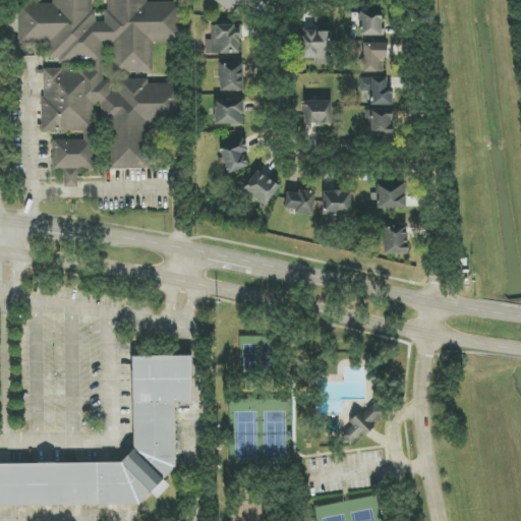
[(179,10),(177,3),(146,2),(146,0),(106,0),(106,23),(92,22),(92,0),(53,0),(53,5),(20,4),(18,39),(43,69),(41,131),(52,146),(63,187),(93,170),(95,107),(112,122),(111,168),(148,170),(150,125),(178,117),(179,83),(123,81),(112,95),(98,46),(115,41),(113,72),(153,73),(179,10)]
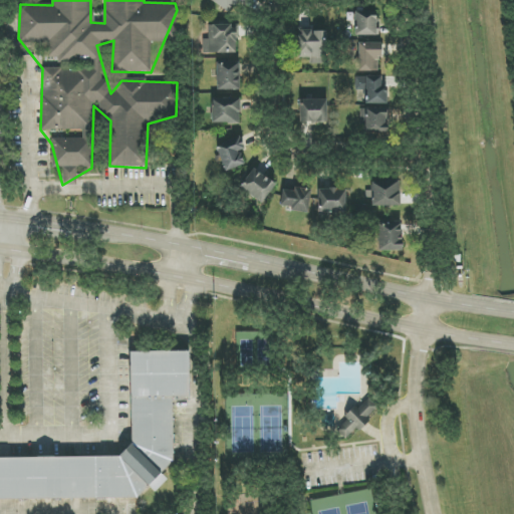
[(212,0),(211,1),(233,15),(242,0),(212,0)]
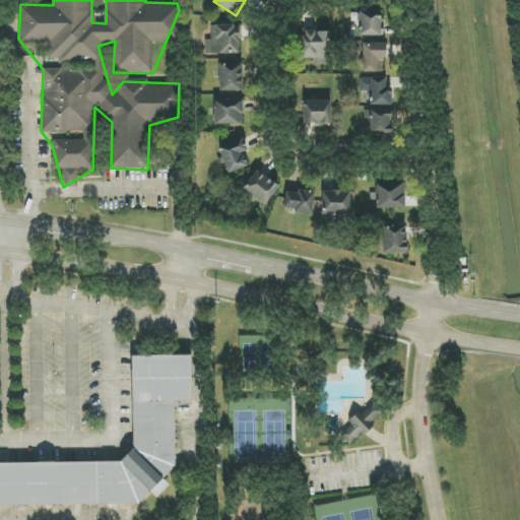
[(359,36),(381,37),(382,13),(360,12),(359,36)]
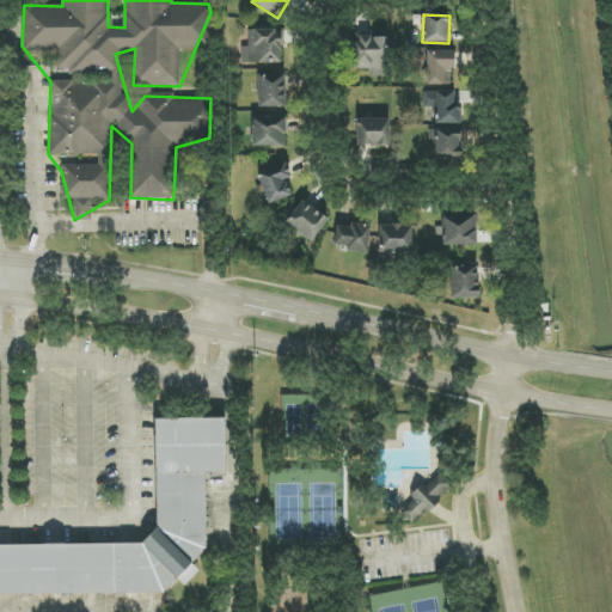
[(281,65),(282,31),(249,30),(248,47),(242,47),(242,63),(281,65)]
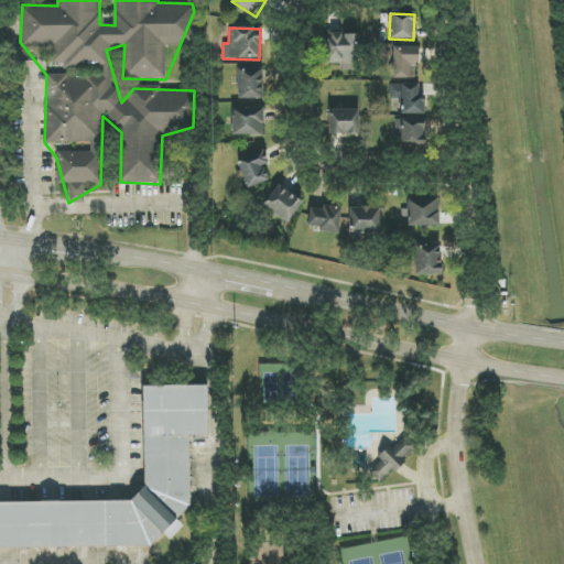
[(358,34),(327,33),(326,64),(339,64),(339,71),(357,71),(358,34)]
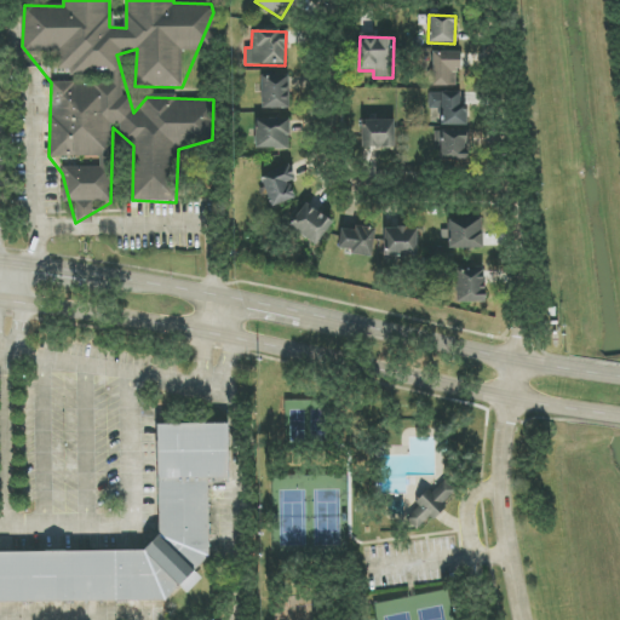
[(459,52),(432,52),(432,86),(458,87),(459,52)]
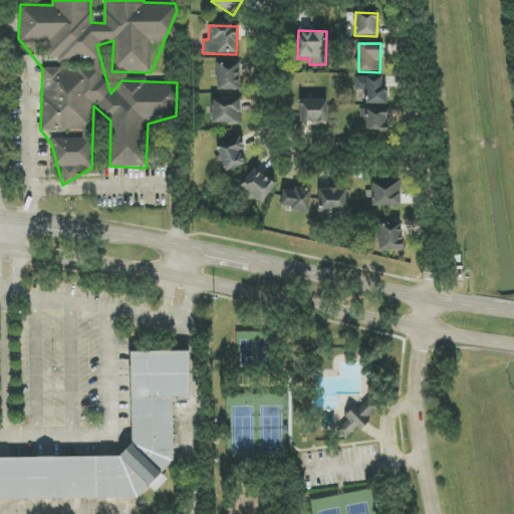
[(217,63),(217,90),(240,89),(239,62),(217,63)]
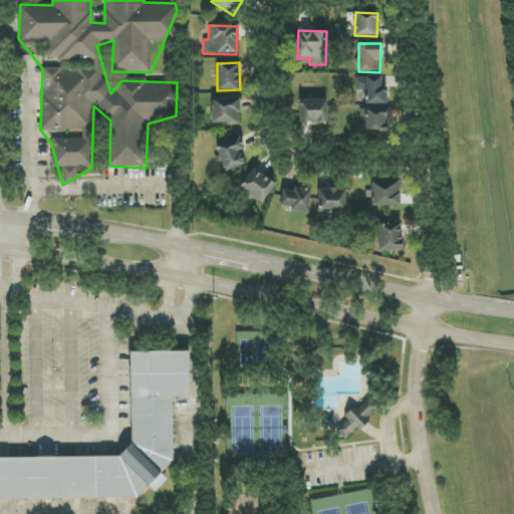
[(388,103),(387,88),(380,88),(380,76),(356,77),(356,90),(364,90),(365,104),(388,103)]
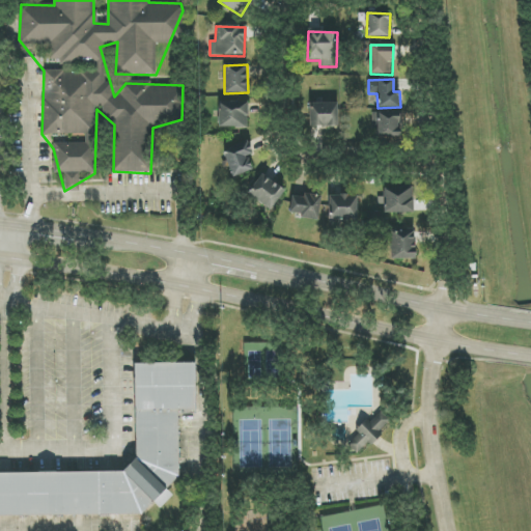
[(248,128),(248,102),(219,103),(219,129),(248,128)]
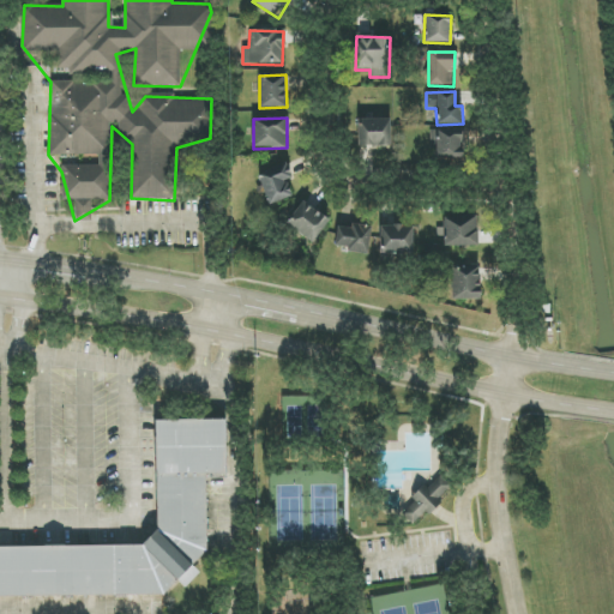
[(391,119),(359,120),(359,146),(392,146),(391,119)]
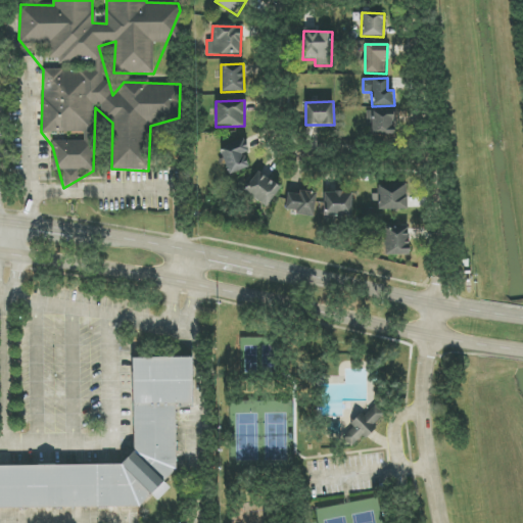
[(367,111),(367,128),(371,127),(372,137),(394,136),(393,110),(367,111)]
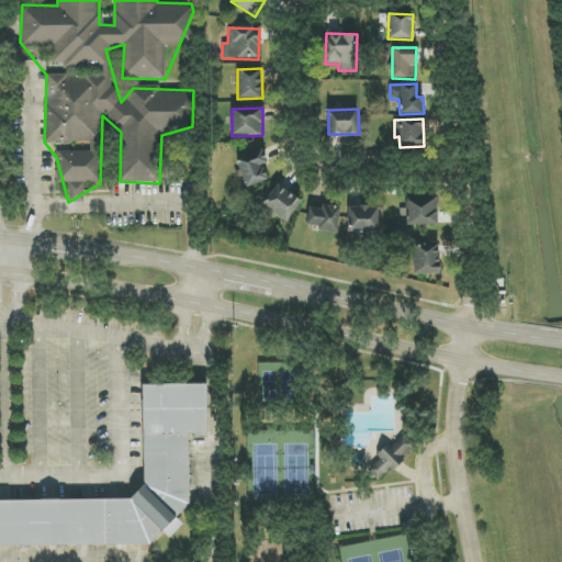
[(268,181),(262,165),(268,164),(263,152),(237,159),(245,188),(268,181)]
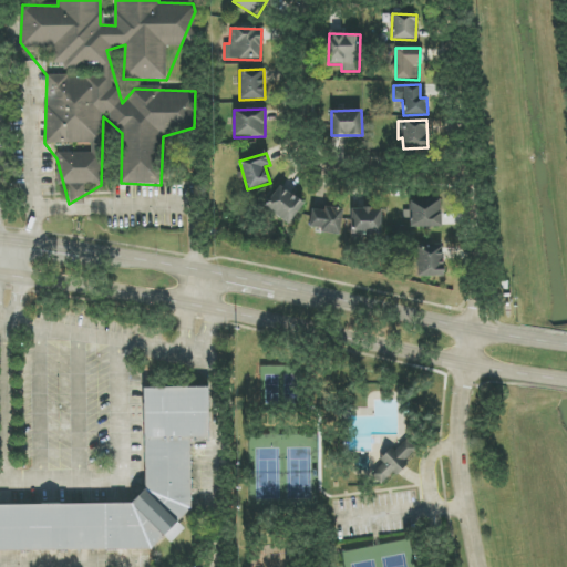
[(289,225),(305,204),(280,186),(265,207),(289,225)]
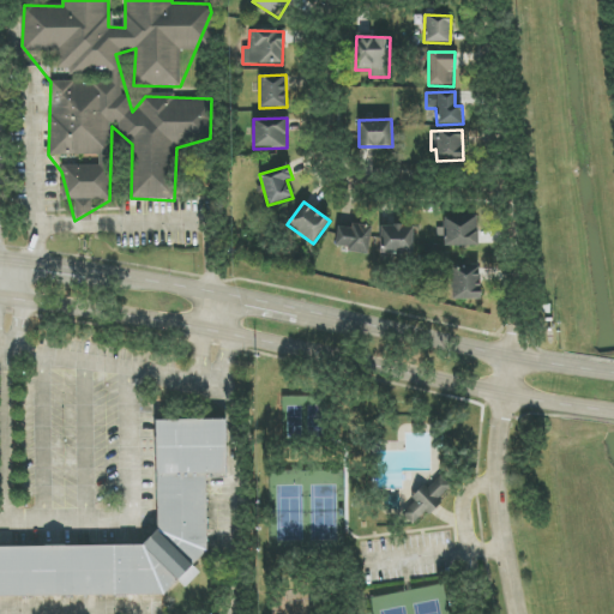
[(444,236),(445,247),(477,246),(476,217),(444,218),(444,228),(437,228),(437,236),(444,236)]
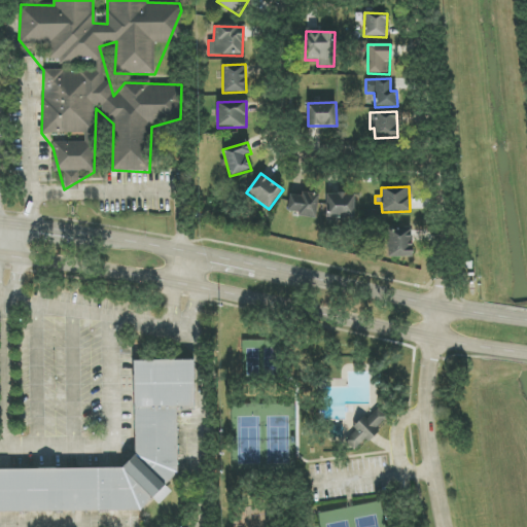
[(299,216),(317,218),(319,195),(289,192),(288,211),(299,212),(299,216)]
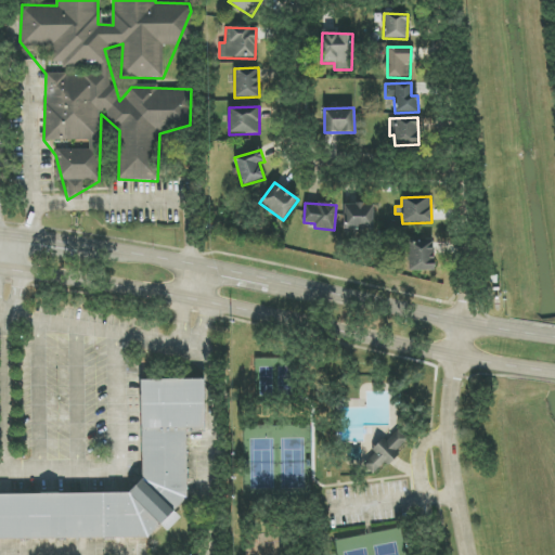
[(344,204),(344,230),(374,229),(373,204),(344,204)]
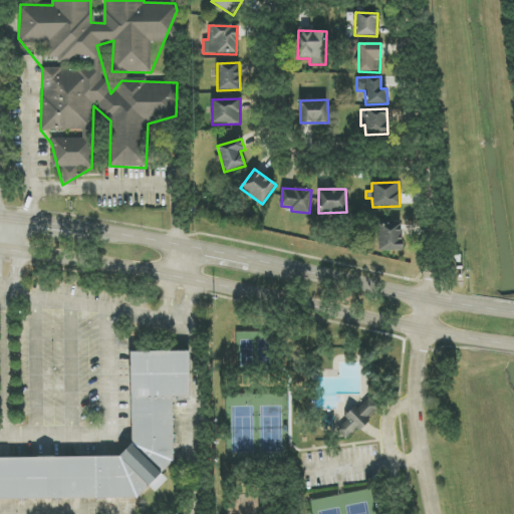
[(402,251),(402,224),(379,223),(379,251),(402,251)]
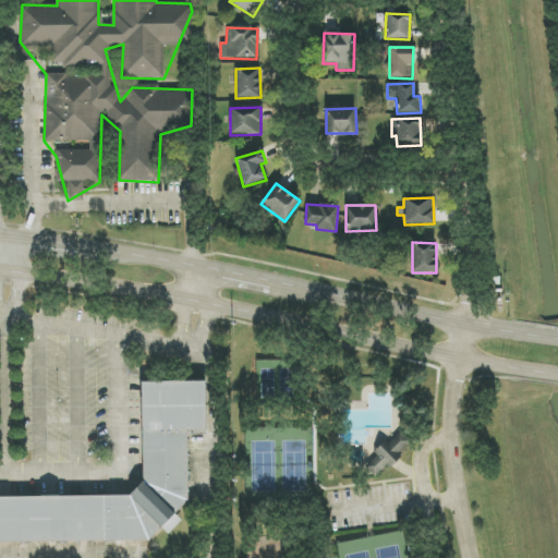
[(0,496),(0,542),(156,541),(156,531),(179,531),(179,507),(189,507),(187,432),(206,432),(205,381),(143,383),(144,496),(0,496)]
